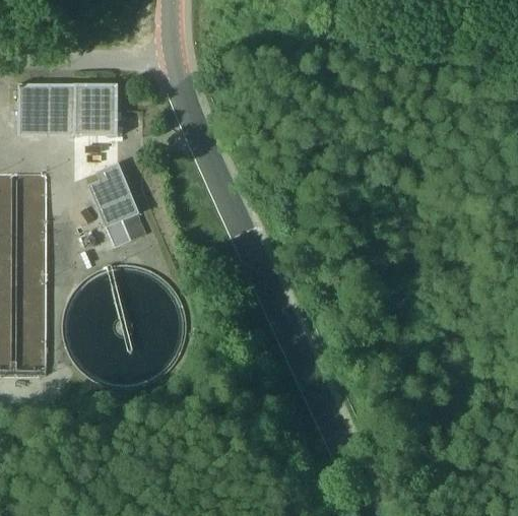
[(75,83),(19,82),(19,135),(75,135),(75,83)]
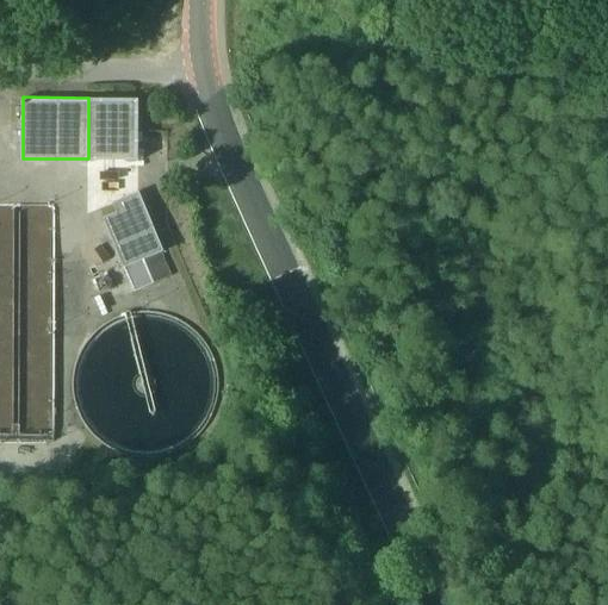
[(140,98),(88,98),(88,158),(140,158),(140,98)]
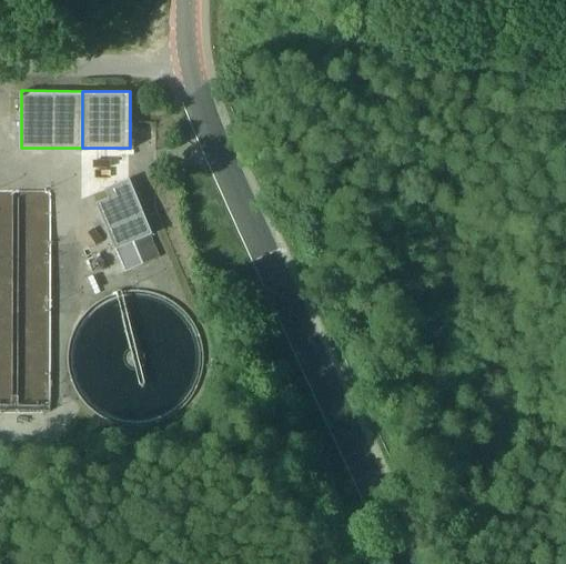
[(130,178),(107,187),(111,197),(129,241),(152,232),(130,178)]
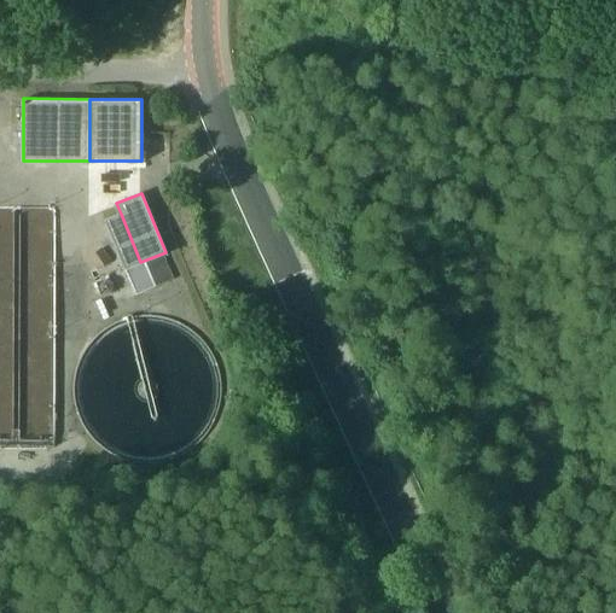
[(140,262),(121,214),(106,219),(127,268),(140,262)]
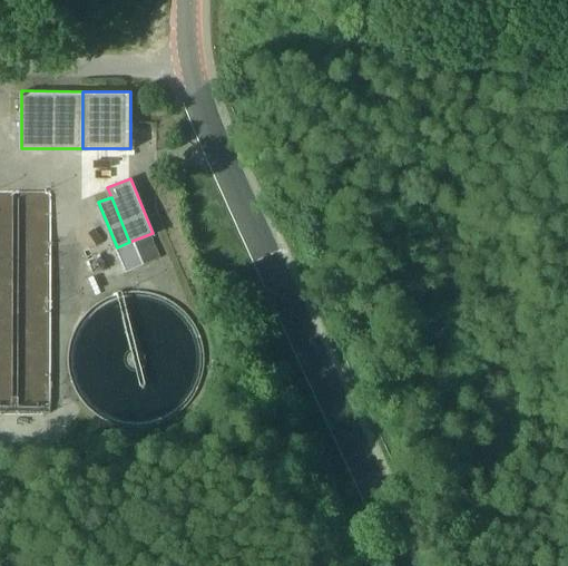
[(105,253),(90,259),(96,273),(111,267),(105,253)]
